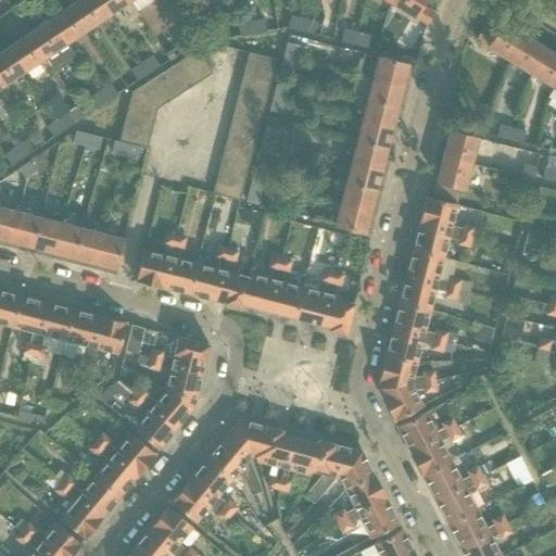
[(98,0),(79,0),(72,5),(89,30),(110,16),(98,0)]
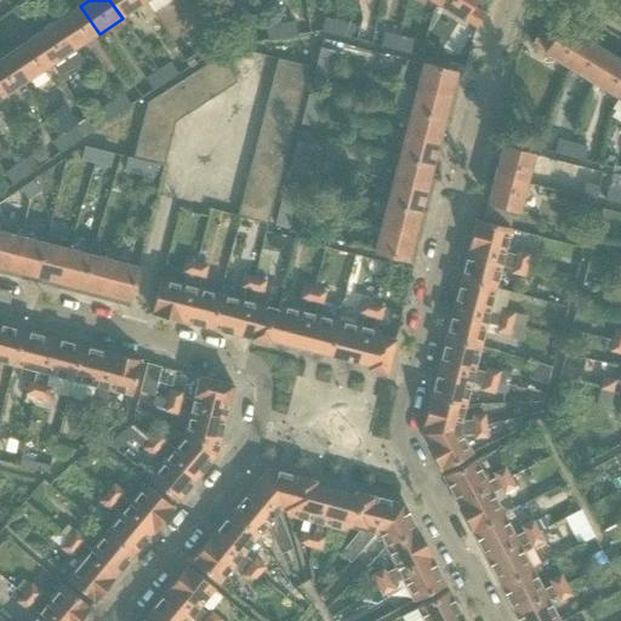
[(143,0),(109,0),(123,18),(146,3),(143,0)]
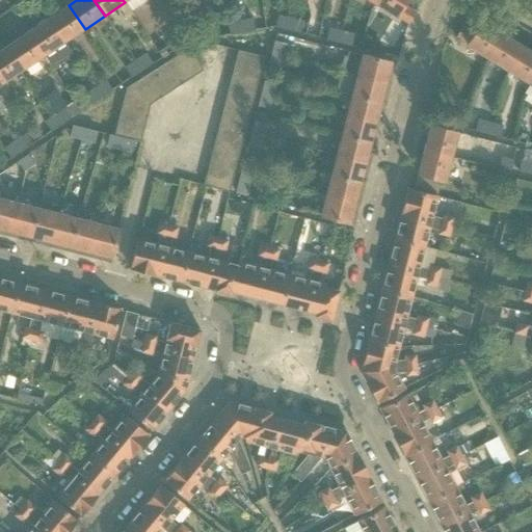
[(376,0),(374,4),(396,18),(397,17),(407,24),(415,12),(403,5),(406,0),(376,0)]
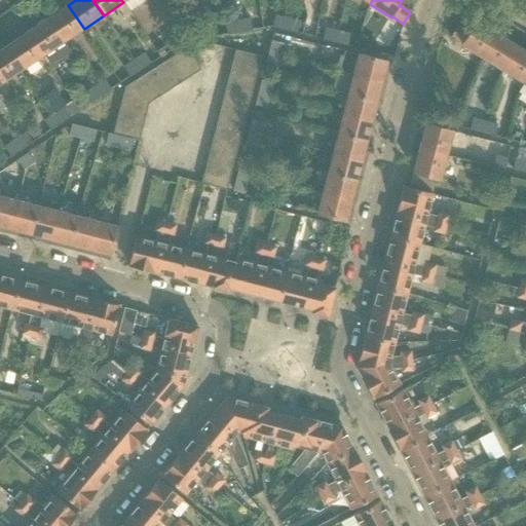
[(68,5),(48,19),(64,42),(84,29),(68,5)]
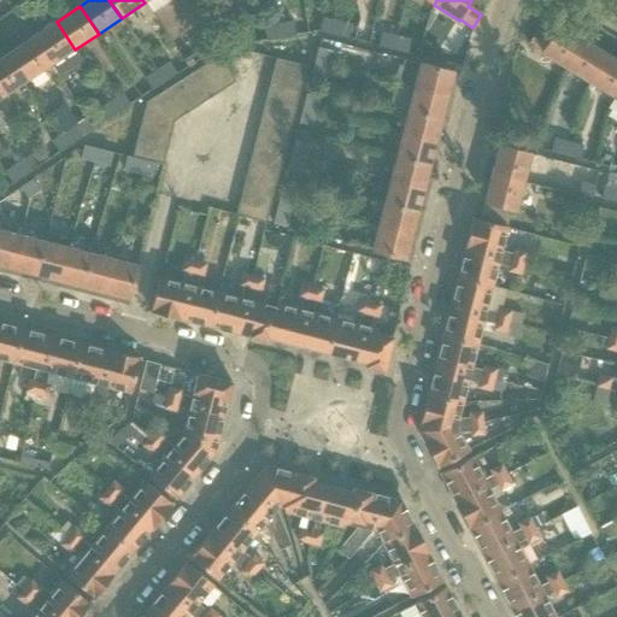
[(322,18),(319,31),(336,35),(334,22),(322,18)]
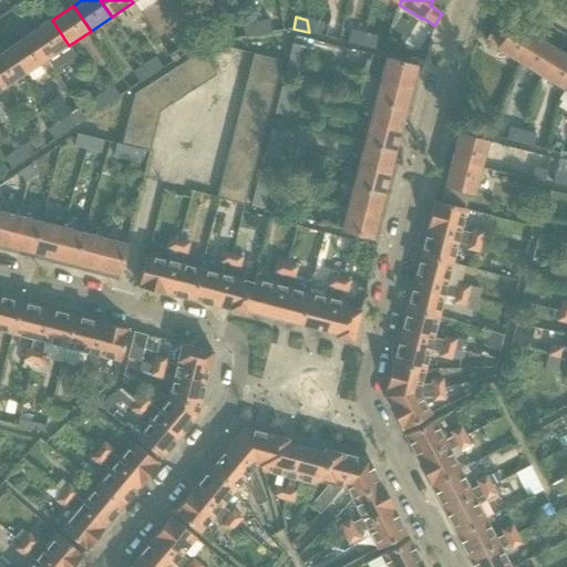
[(269,19),(254,22),(256,35),(271,32),(269,19)]
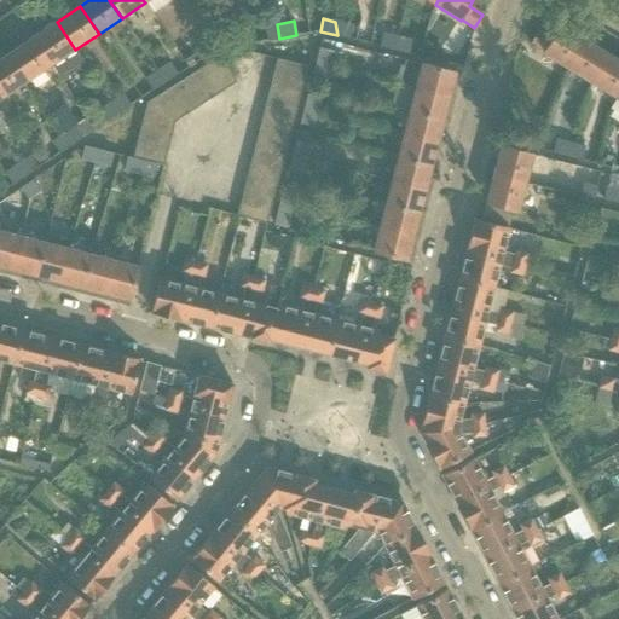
[(57,22),(33,38),(52,65),(75,50),(57,22)]
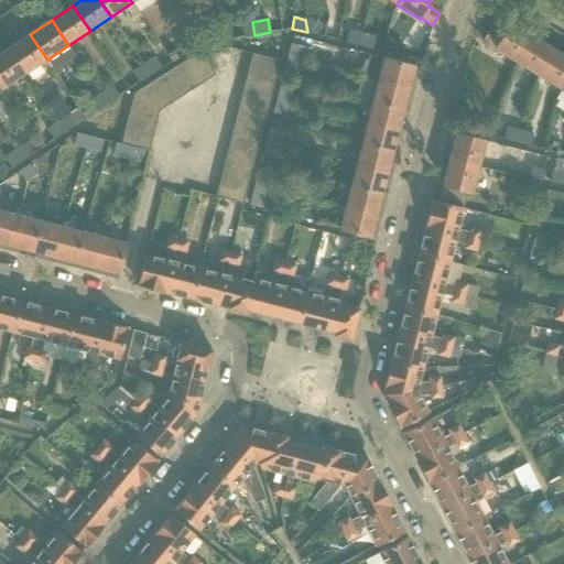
[(321,23),(305,20),(307,32),(317,35),(321,23)]
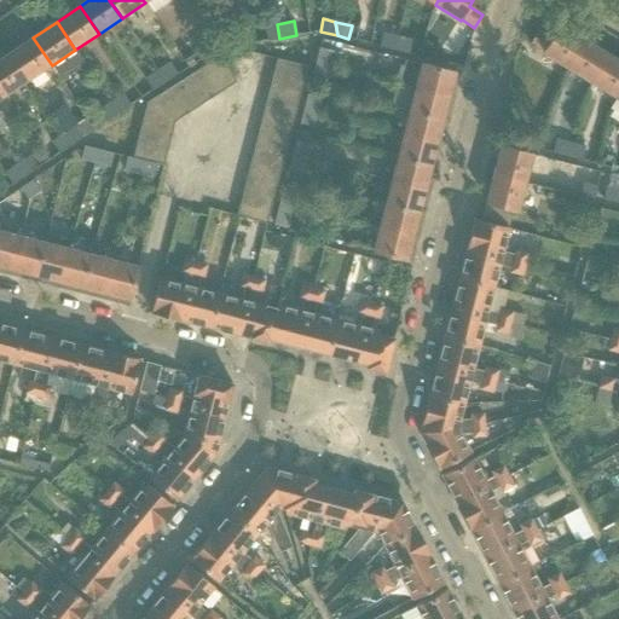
[(277,24),(264,27),(267,41),(279,39),(277,24)]
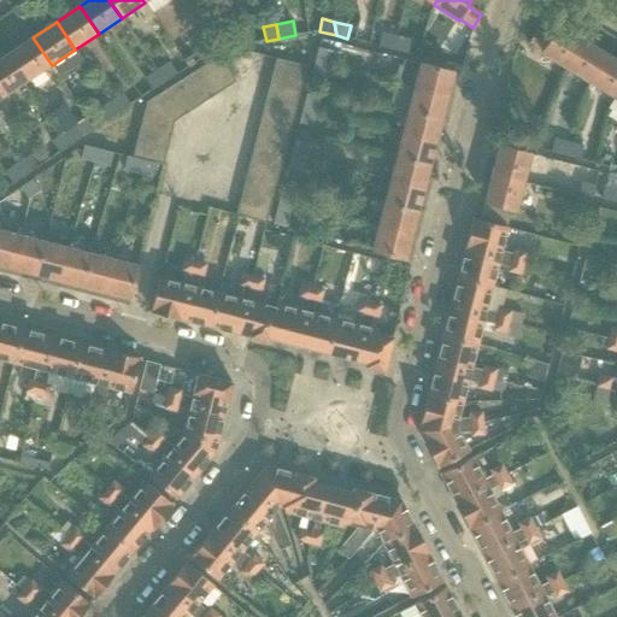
[(541,54),(565,69),(582,41),(558,27),(550,40),(536,33),(528,46),(542,54),(541,54)]
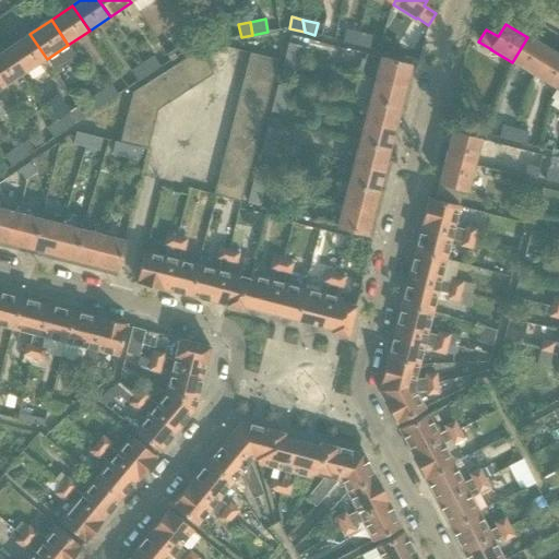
[(217,27),(201,31),(202,44),(219,40),(217,27)]
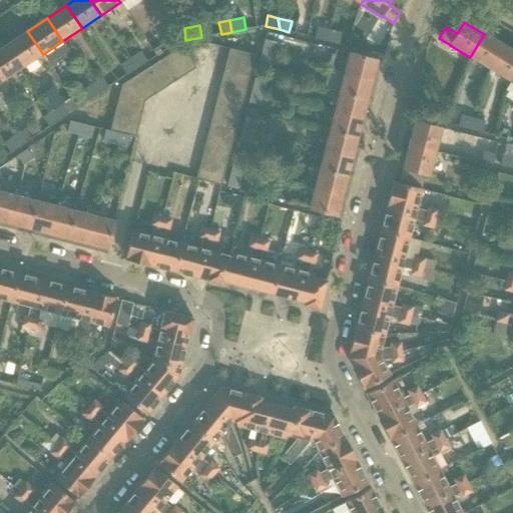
[(318,27),(314,38),(327,42),(330,30),(318,27)]
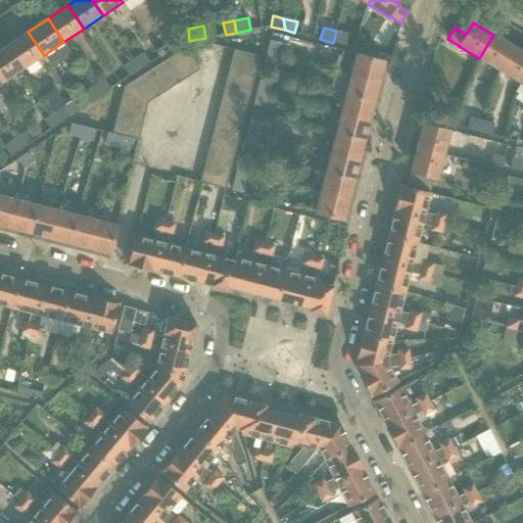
[(189,41),(188,29),(180,30),(182,42),(189,41)]
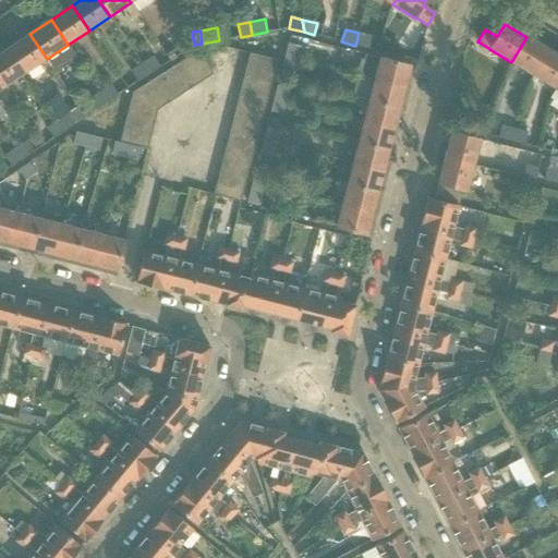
[(359,33),(355,46),(367,48),(371,36),(359,33)]
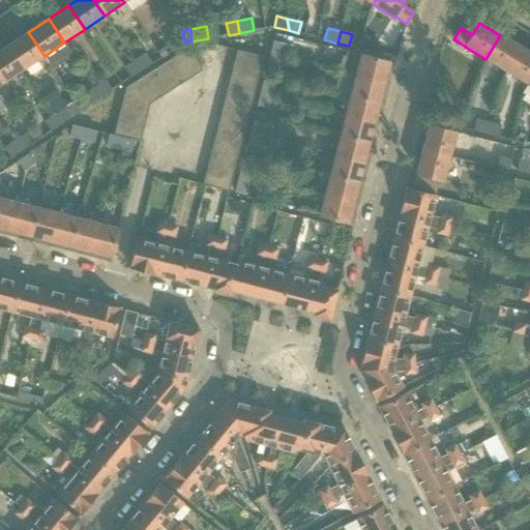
[(28,32),(8,46),(24,69),(45,56),(28,32)]
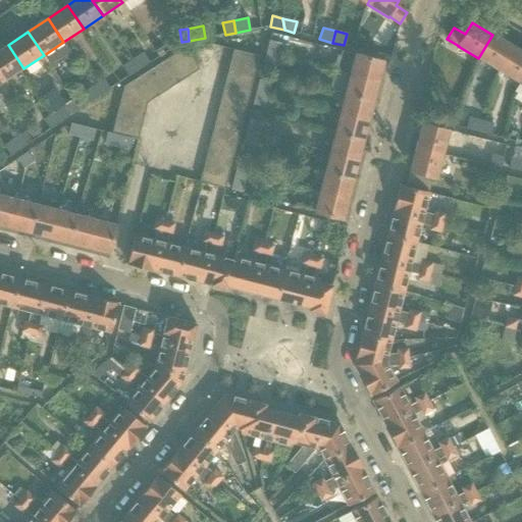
[(478,58),(499,71),(513,48),(492,35),(478,58)]
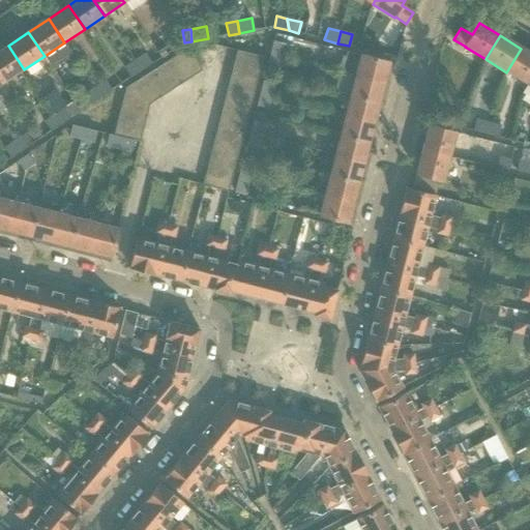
[(272,41),(270,53),(282,56),(285,45),(272,41)]
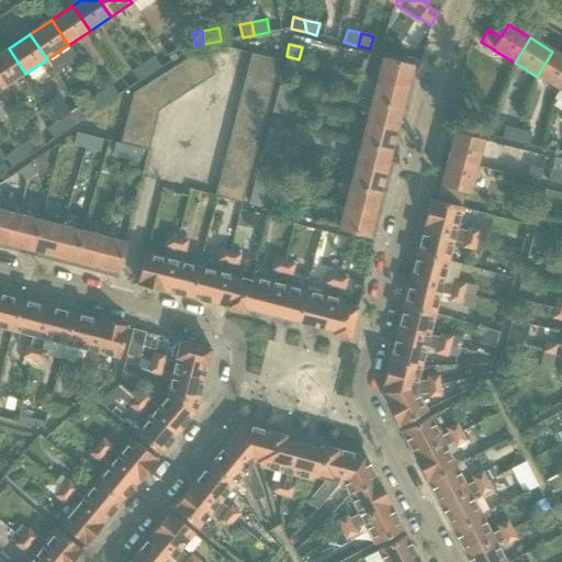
[(9,48),(0,54),(0,83),(3,88),(25,74),(9,48)]
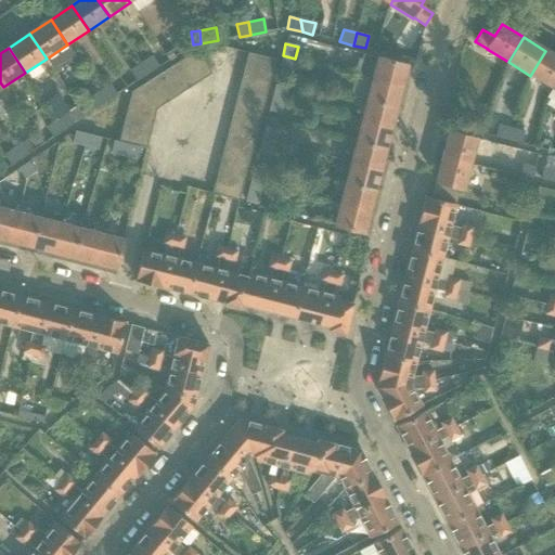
[(196,51),(188,56),(202,79),(211,74),(196,51)]
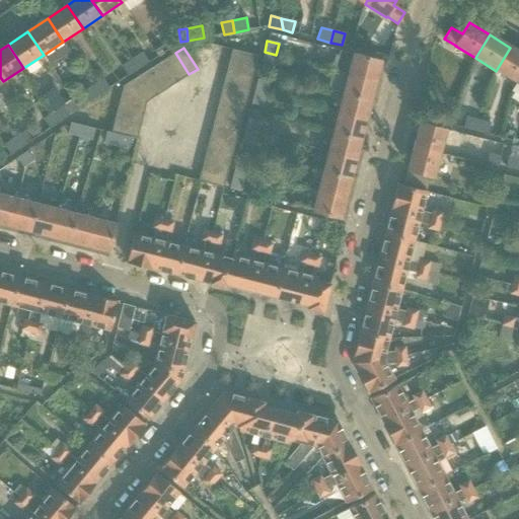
[(496,71),(516,83),(518,78),(518,52),(510,48),(496,71)]
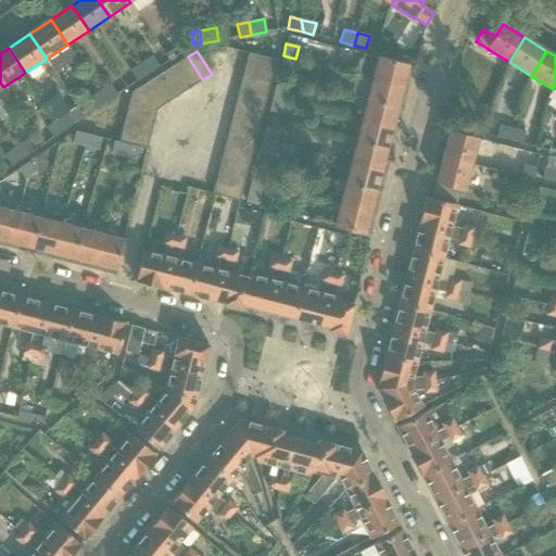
[(248,53),(245,64),(273,71),(275,60),(248,53)]
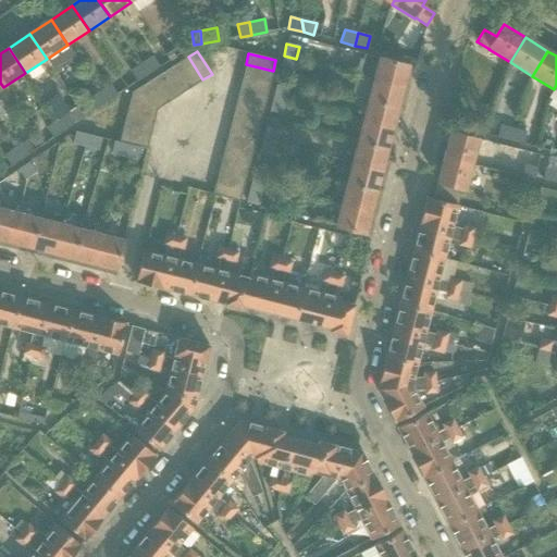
[(152,56),(140,63),(148,74),(159,66),(152,56)]
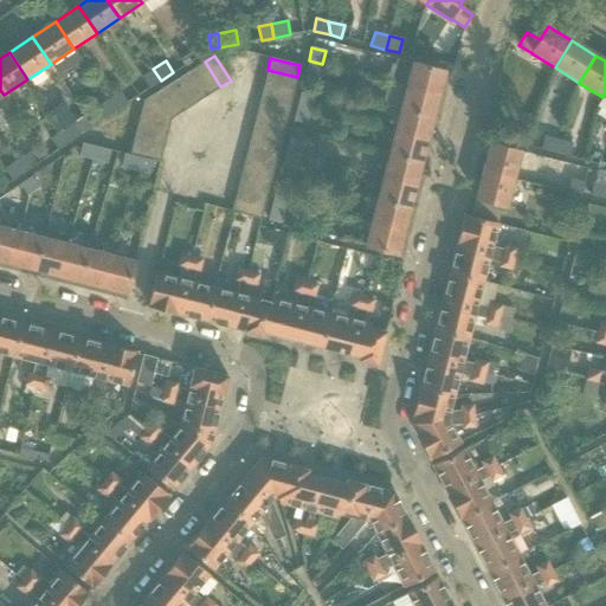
[(322,64),(309,60),(305,76),(318,78),(322,64)]
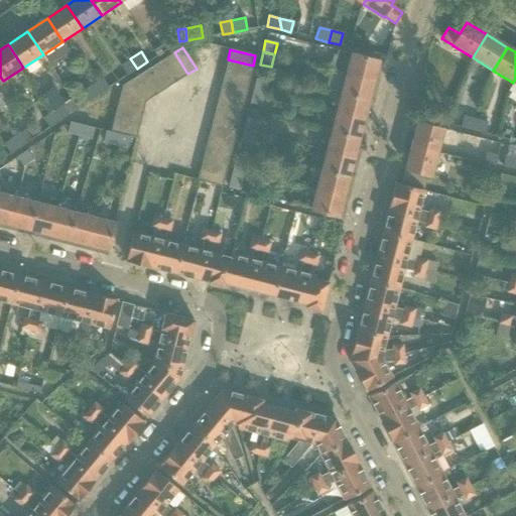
[(174,52),(163,59),(177,81),(187,74),(174,52)]
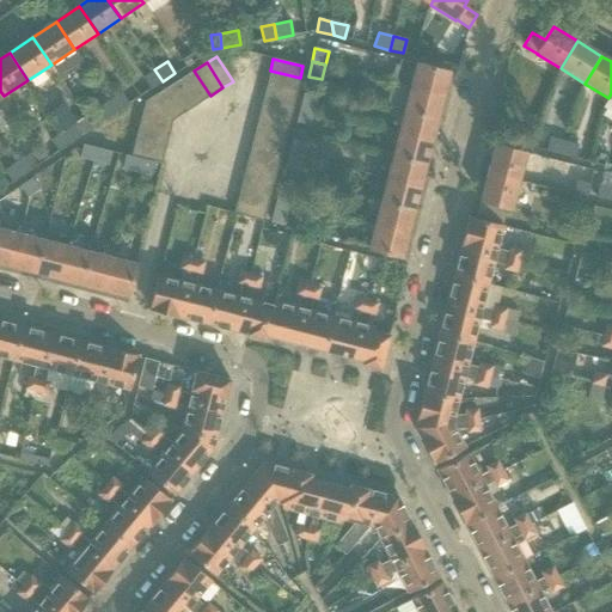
[(416,63),(410,86),(444,95),(448,72),(416,63)]
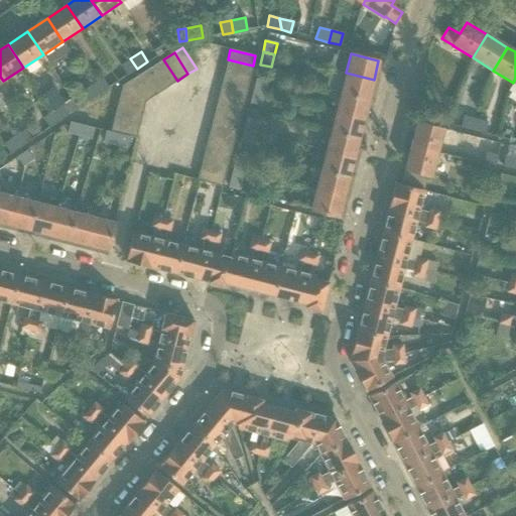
[(130,58),(120,66),(127,76),(137,69),(130,58)]
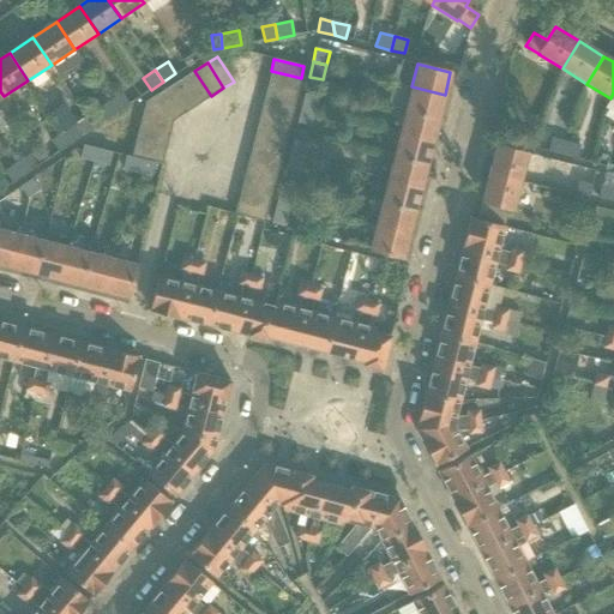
[(194,71),(182,78),(198,104),(211,96),(194,71)]
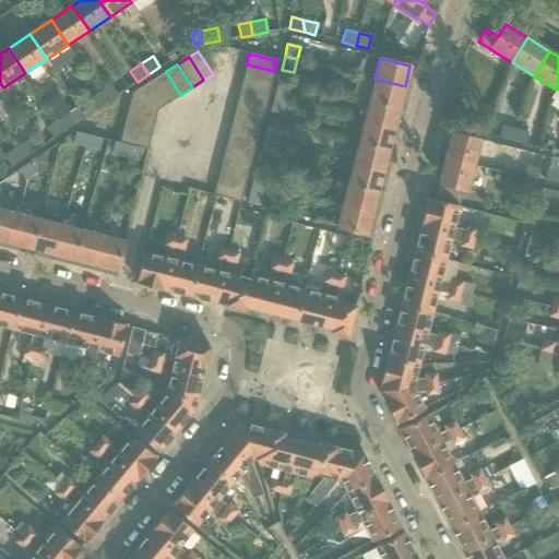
[(247,64),(244,78),(271,84),(274,71),(247,64)]
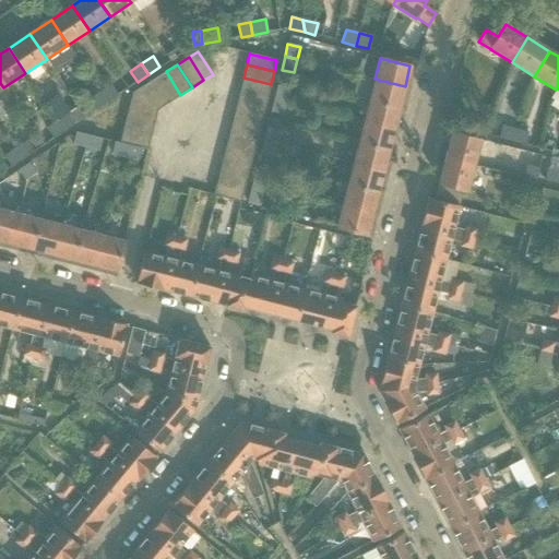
[(166,71),(155,79),(169,102),(180,95),(166,71)]
